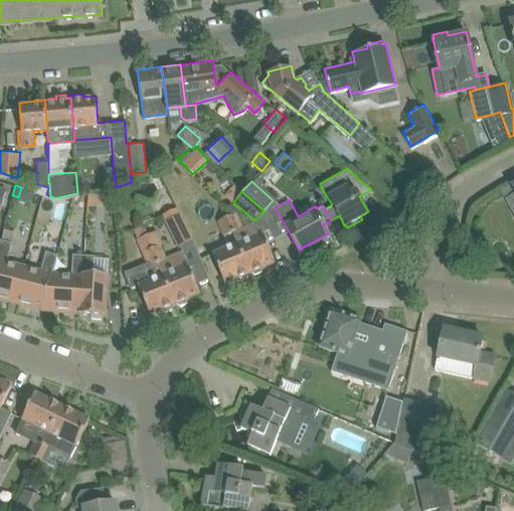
[(155,231),(147,234),(151,246),(175,302),(176,302),(179,304),(186,301),(187,297),(199,292),(195,282),(188,266),(201,260),(193,241),(176,205),(161,212),(177,245),(179,243),(181,248),(165,257),(160,243),(155,231)]
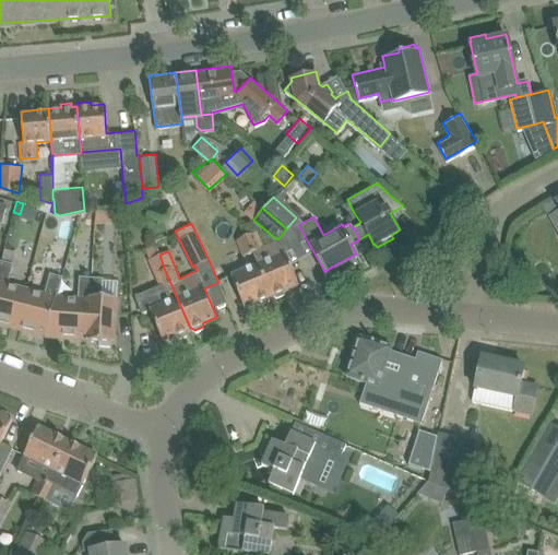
[(246,234),(252,251),(262,247),(261,245),(256,231),(246,234)]
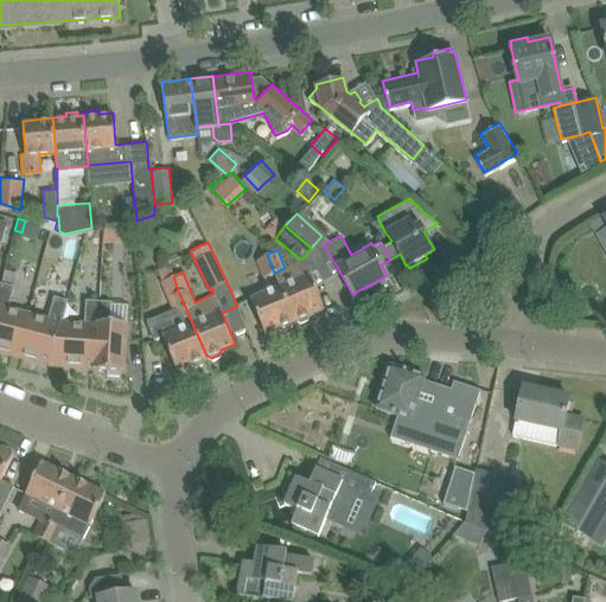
[(273,273),(274,273),(267,254),(257,258),(265,276),(273,273)]
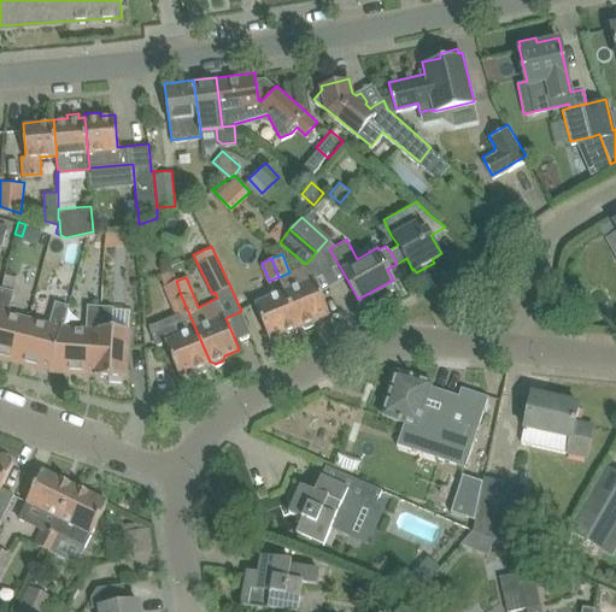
[(289,272),(279,277),(299,324),(304,327),(312,323),(314,318),(328,312),(308,263),(305,264),(304,263),(288,270),(289,272)]
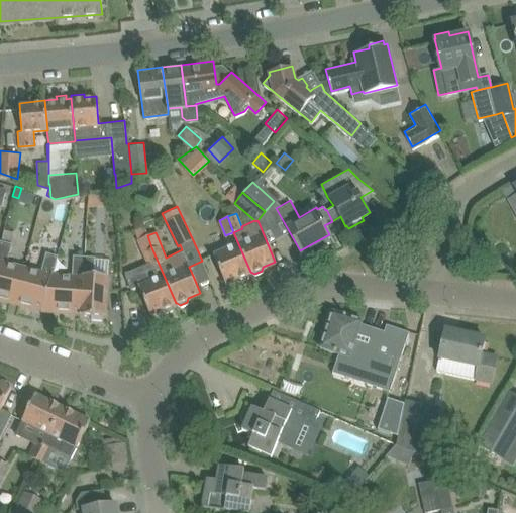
[(236,242),(212,252),(225,283),(250,272),(233,232),(232,232),(236,242)]
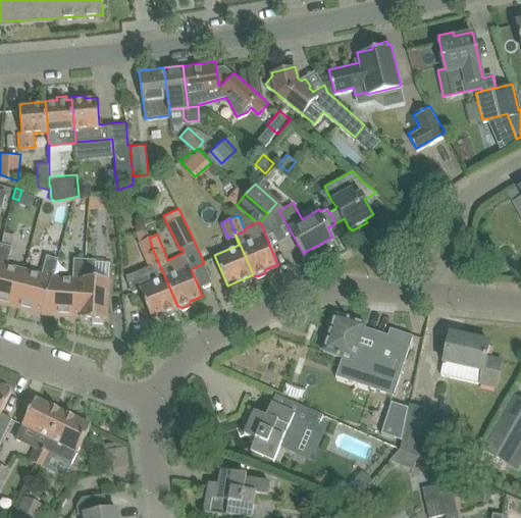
[(150,264),(124,275),(132,291),(139,288),(143,299),(151,317),(163,312),(166,314),(173,311),(174,307),(177,306),(153,250),(149,238),(140,242),(145,254),(150,264)]
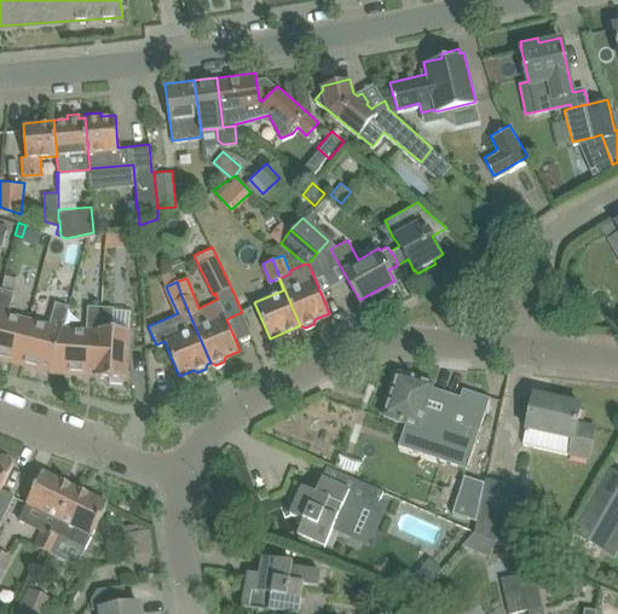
[(0,287),(0,355),(11,359),(23,314),(9,311),(13,289),(0,287)]
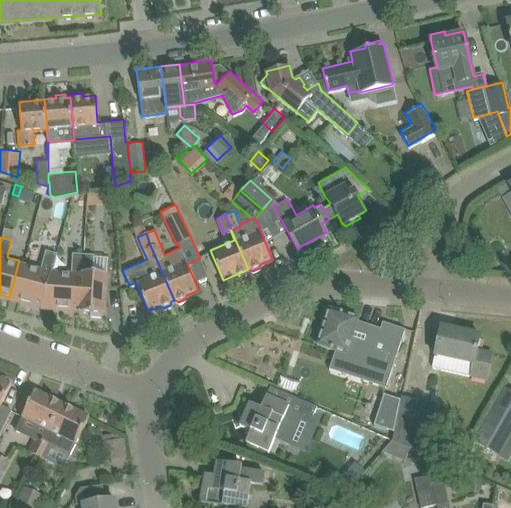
[(19,260),(9,297),(42,306),(51,269),(56,251),(45,248),(40,266),(19,260)]
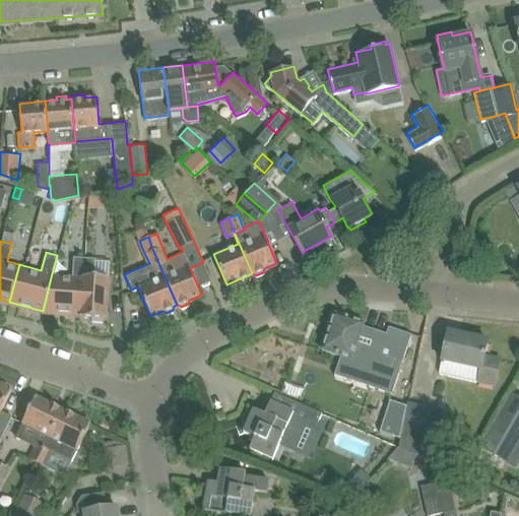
[(52,273),(43,311),(73,313),(79,313),(81,278),(83,256),(72,256),(71,274),(60,273),(52,273)]
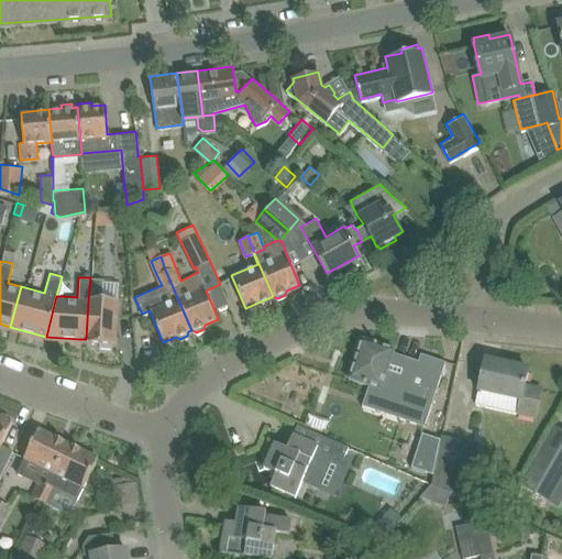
[(86,339),(86,341),(99,342),(98,346),(110,347),(110,342),(113,343),(116,299),(101,298),(102,278),(94,278),(90,277),(88,302),(86,339)]
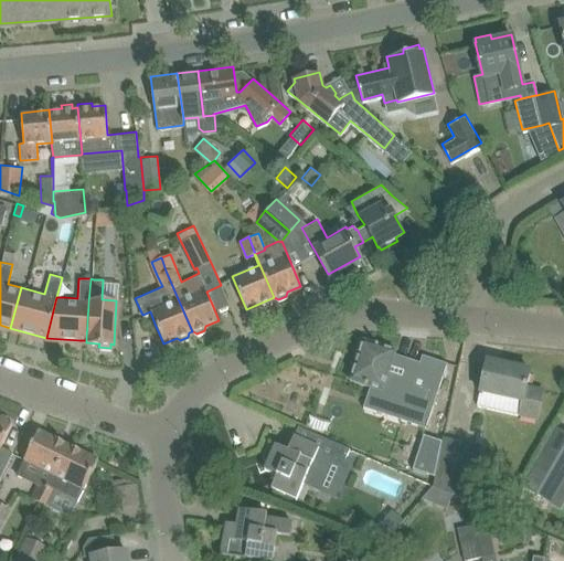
[(353,366),(352,371),(353,374),(352,379),(369,384),(381,389),(379,397),(380,397),(404,405),(400,417),(425,426),(446,361),(422,352),(418,360),(417,366),(395,359),(397,353),(398,350),(364,339),(363,343),(360,345),(358,350),(360,352),(357,366),(353,366)]
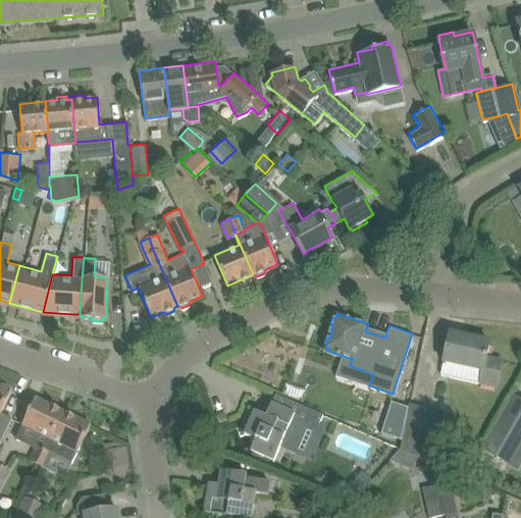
[(441,360),(439,371),(495,384),(496,382),(497,377),(501,358),(485,354),(488,340),(449,330),(445,351),(441,360)]
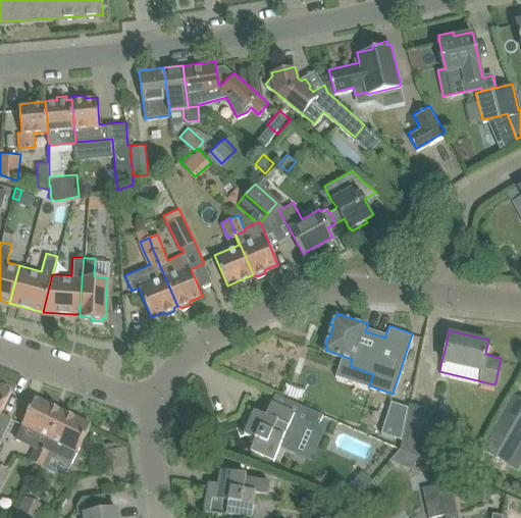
[(0,412),(2,409),(11,391),(7,390),(7,384),(1,381),(0,381),(0,412)]
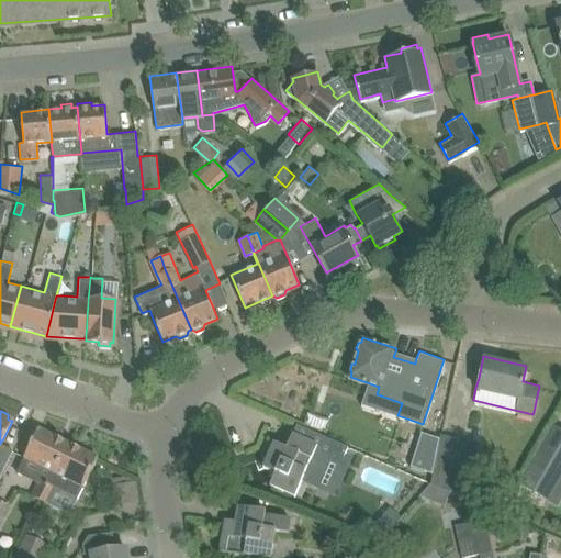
[(560,426),(550,421),(515,481),(542,497),(560,464),(560,426)]
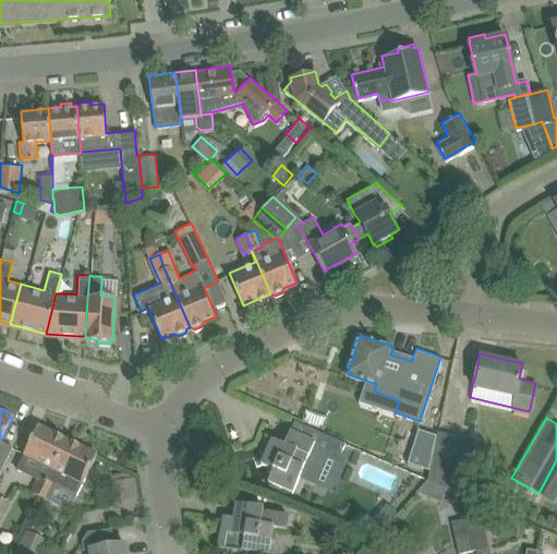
[(267,479),(287,488),(292,490),(299,474),(315,482),(326,457),(336,461),(344,441),(293,419),(283,442),(271,436),(261,462),(273,468),(267,479)]
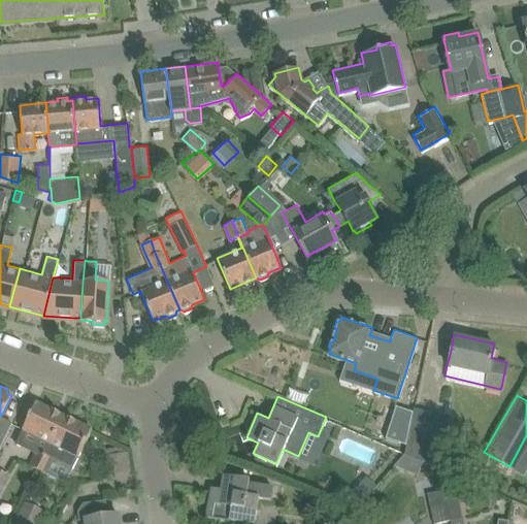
[(23,429),(50,441),(51,441),(64,415),(36,401),(23,429)]
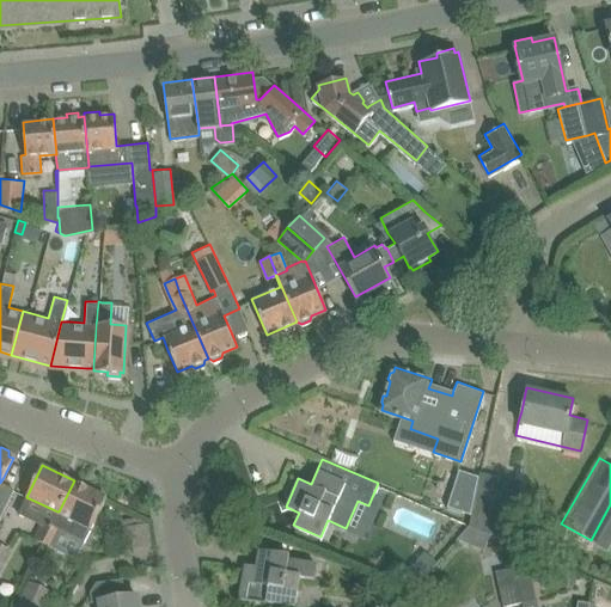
[(458,468),(446,506),(459,510),(471,473),(458,468)]
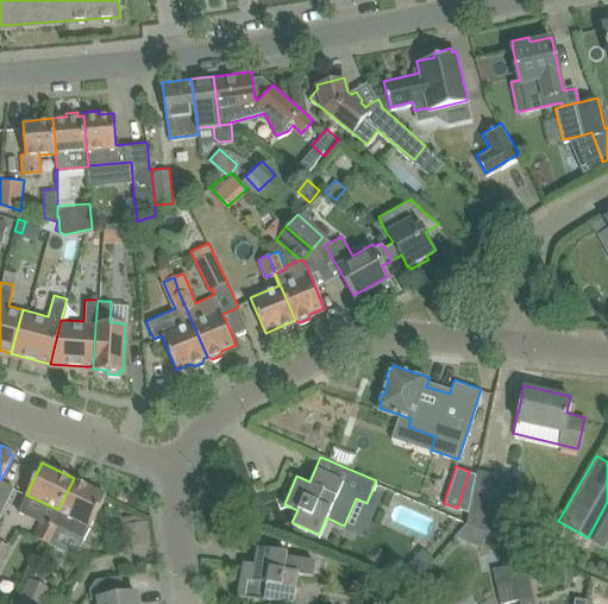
[(477,467),(470,497),(513,505),(519,477),(477,467)]
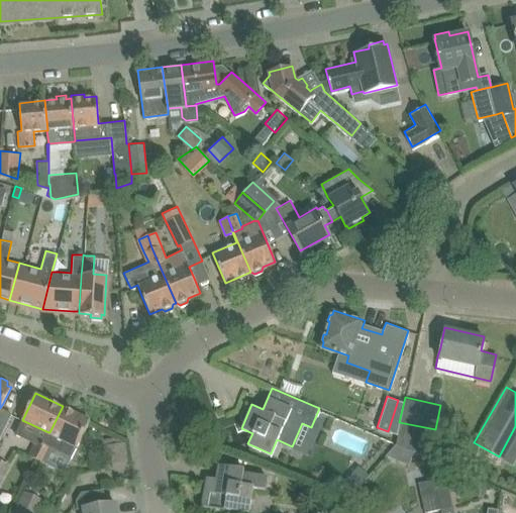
[(69,409),(63,406),(49,432),(43,443),(36,457),(44,462),(52,447),(70,456),(89,419),(84,416),(84,413),(73,408),(69,409)]
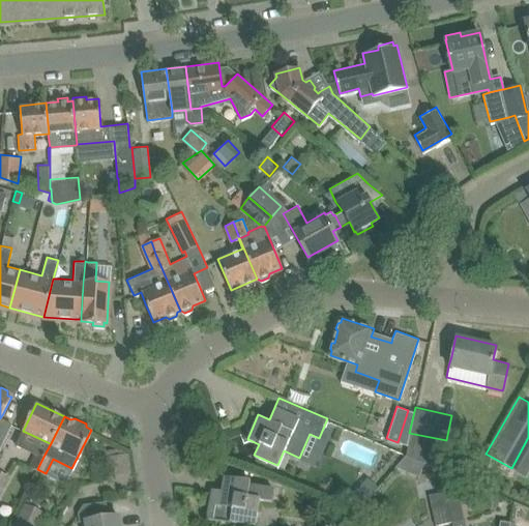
[(409,433),(405,454),(423,460),(440,467),(446,440),(409,433)]
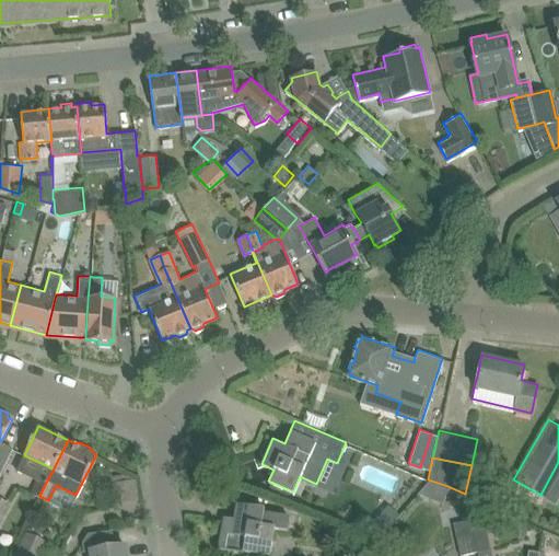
[(39,476),(32,491),(39,496),(47,481),(46,481),(39,476)]
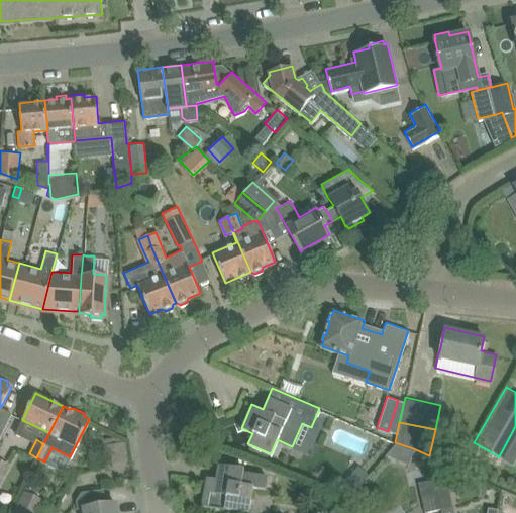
[(128,439),(109,440),(110,459),(129,458),(128,439)]
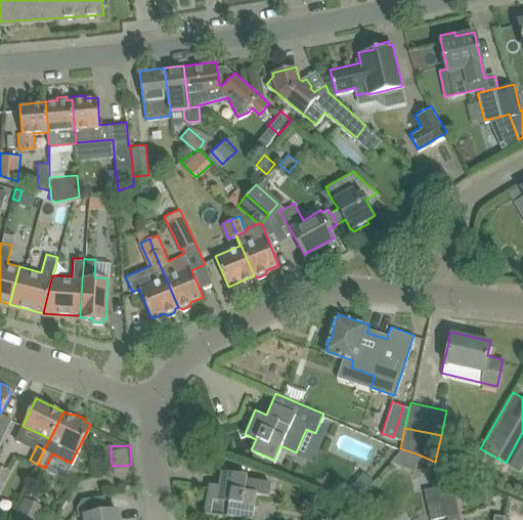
[(209,483),(204,512),(210,513),(227,516),(227,514),(247,517),(253,518),(257,494),(268,496),(270,482),(247,478),(248,473),(242,472),(222,469),(219,484),(209,483)]
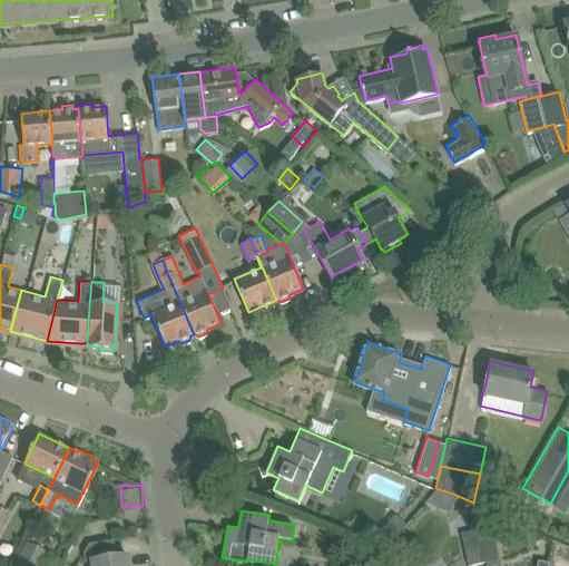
[(468,563),(484,559),(479,532),(478,526),(460,530),(468,563)]
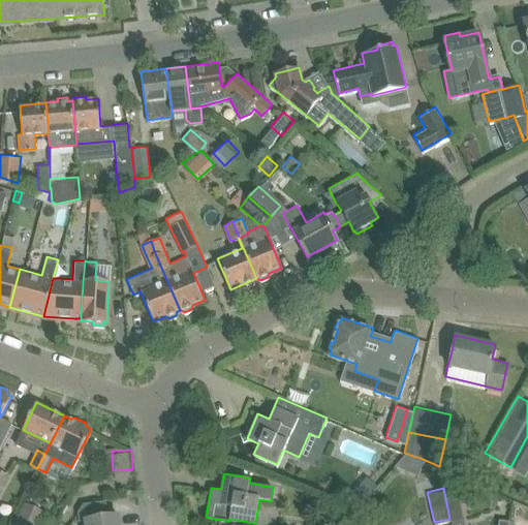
[(457,490),(444,493),(449,519),(463,516),(457,490)]
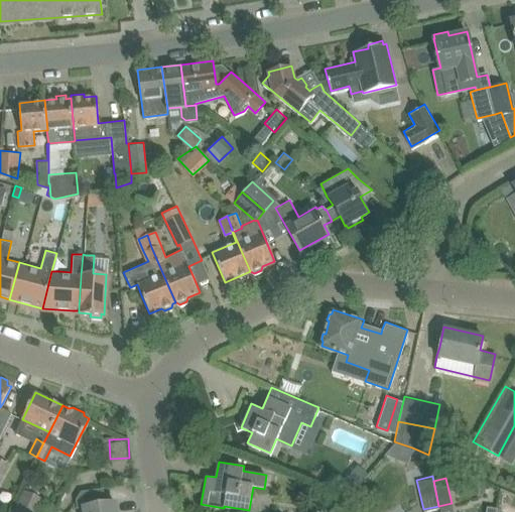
[(81,490),(75,498),(76,507),(83,506),(83,511),(115,511),(114,500),(105,502),(103,487),(81,490)]
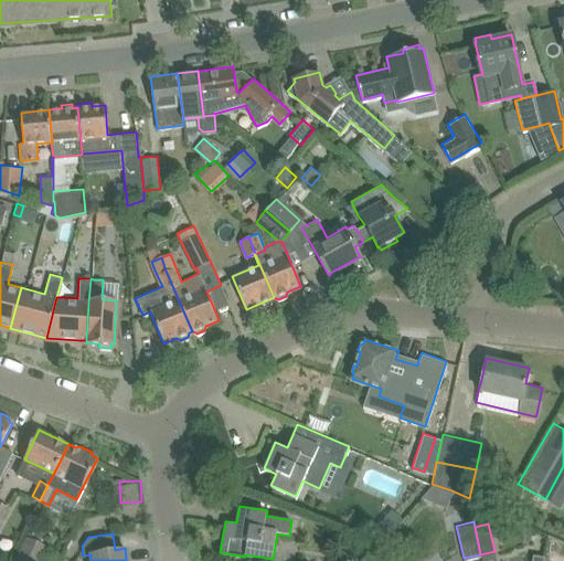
[(27,538),(16,560),(40,560),(48,547),(27,538)]
